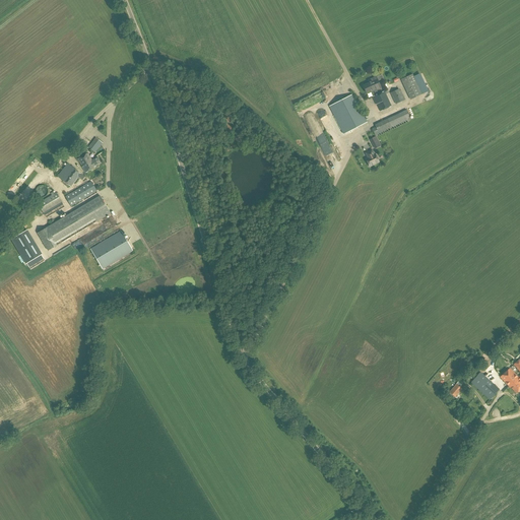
[(400,80),(410,100),(423,94),(412,74),(400,80)]
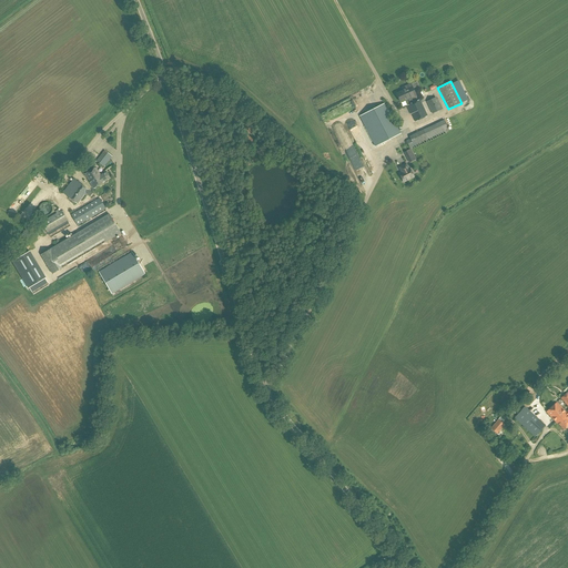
[(407,105),(414,103),(412,99),(416,97),(411,83),(402,88),(403,91),(396,93),(401,102),(405,100),(407,105)]
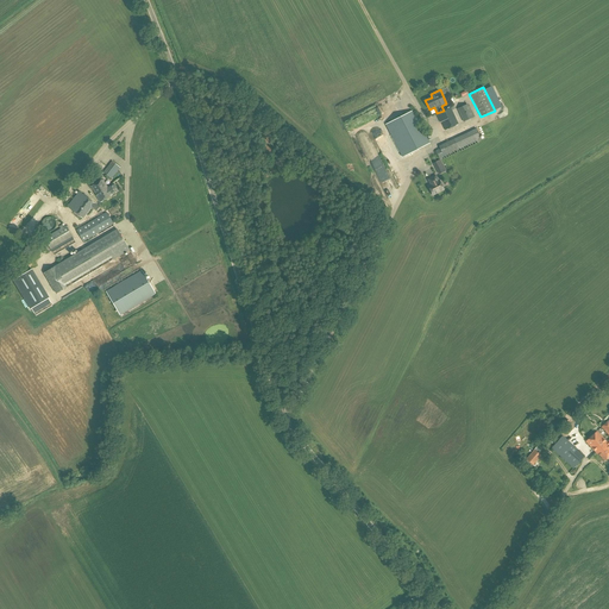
[(458,110),(464,121),(473,118),(468,105),(458,110)]
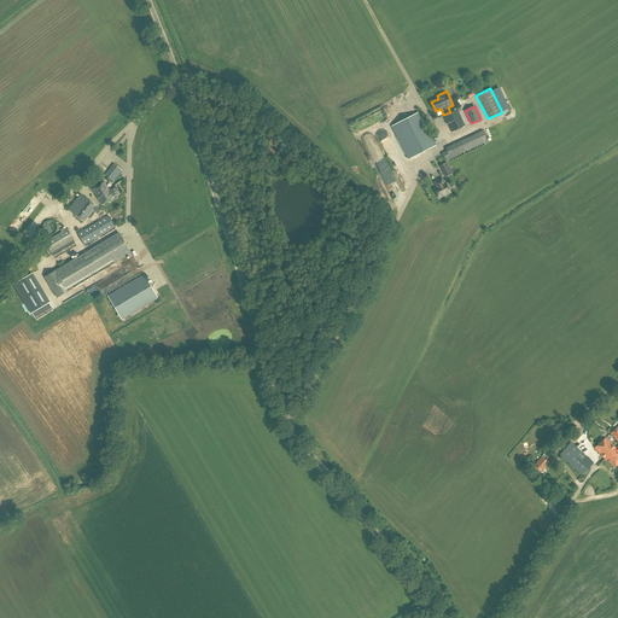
[(465,127),(456,109),(450,112),(443,115),(447,124),(448,124),(452,133),(465,127)]
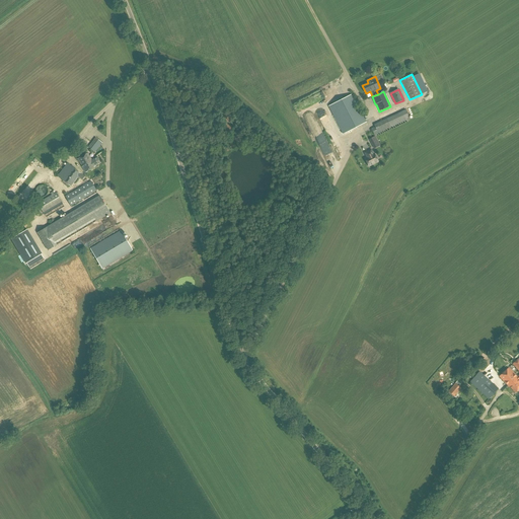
[(366,122),(352,94),(329,106),(344,134),(366,122)]
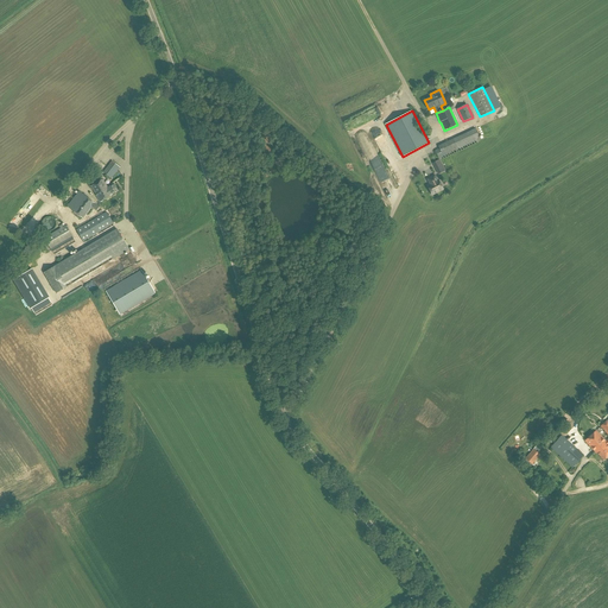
[(435,151),(439,159),(481,140),(476,128),(438,146),(439,149),(435,151)]
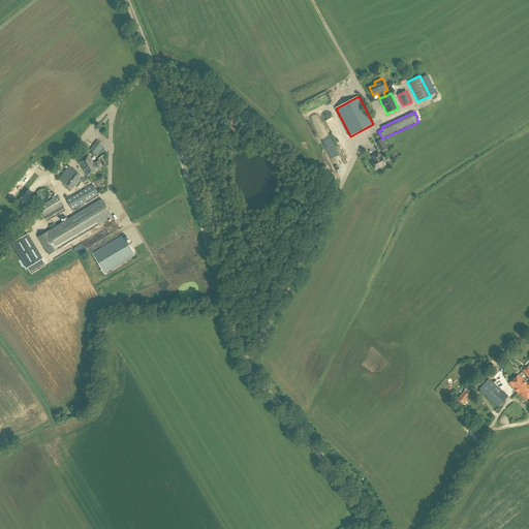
[(383,150),(387,149),(382,138),(379,141),(383,150)]
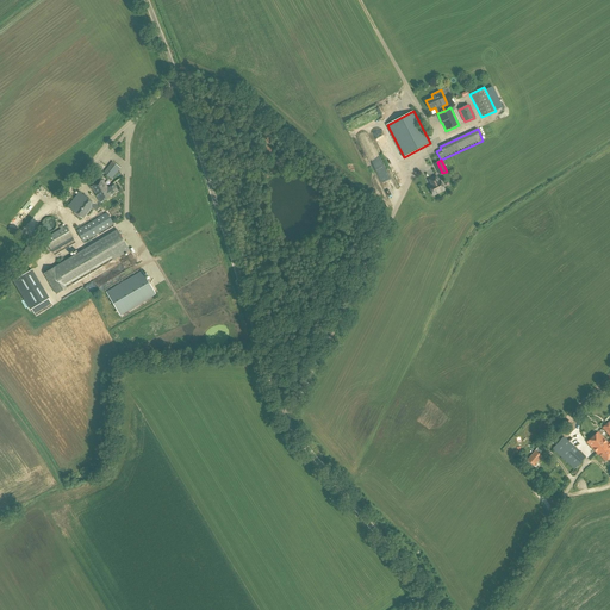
[(112,179),(120,168),(113,162),(104,173),(112,179)]
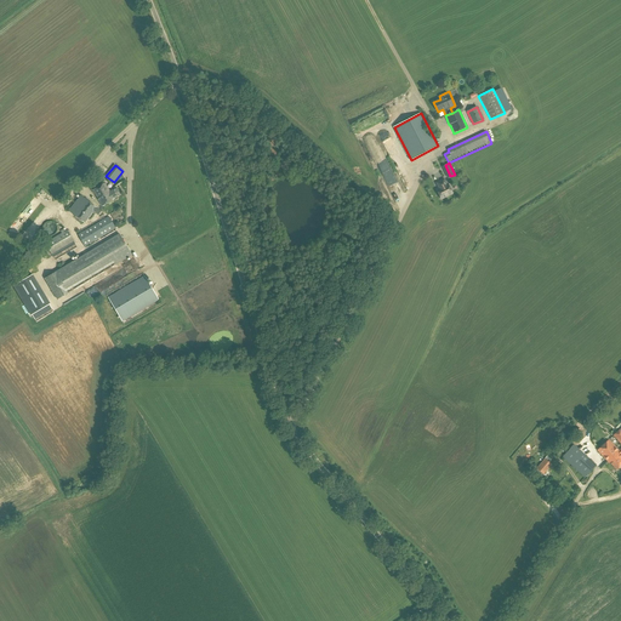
[(437,191),(442,199),(453,193),(448,184),(446,184),(444,180),(437,183),(439,187),(440,188),(437,191)]
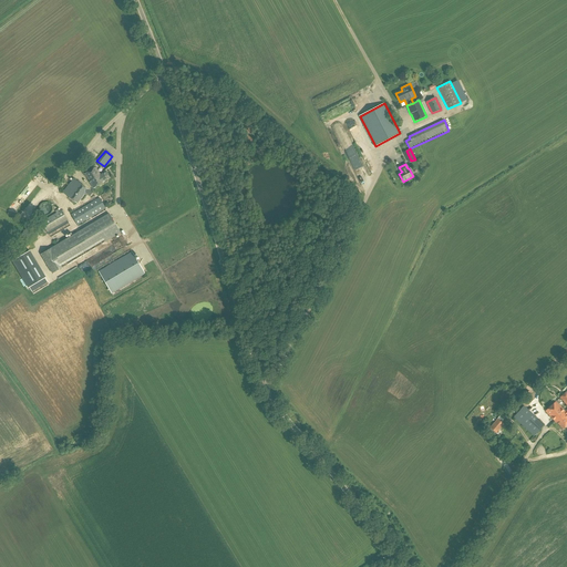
[(95,167),(85,174),(90,182),(93,188),(104,182),(111,177),(106,172),(101,175),(95,167)]
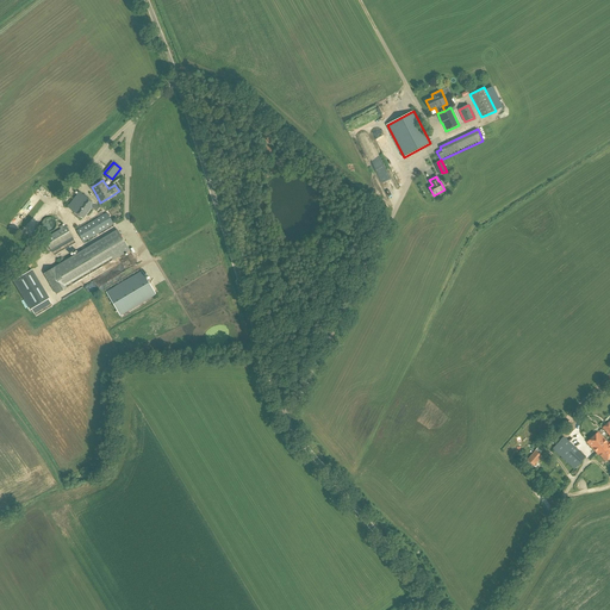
[(97,211),(99,207),(80,192),(68,207),(83,219),(92,207),(97,211)]
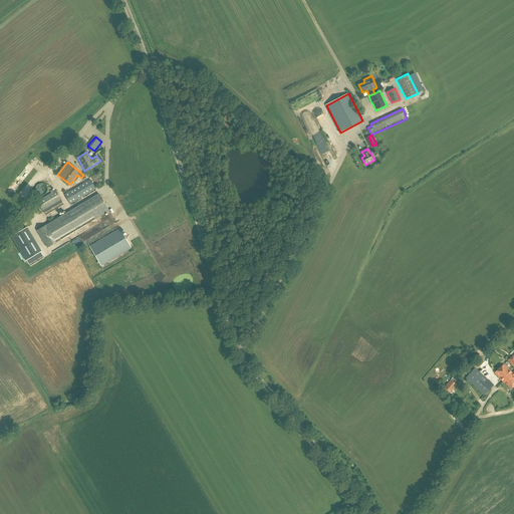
[(70,204),(95,189),(90,180),(64,195),(70,204)]
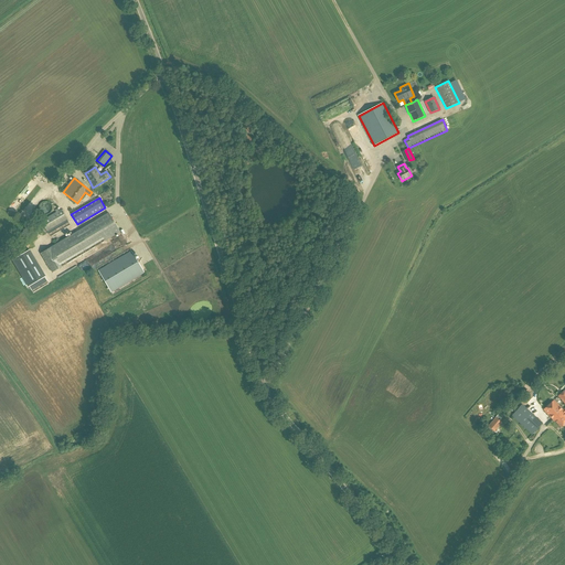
[(59,211),(57,209),(55,210),(56,212),(41,221),(48,232),(67,220),(62,209),(59,211)]
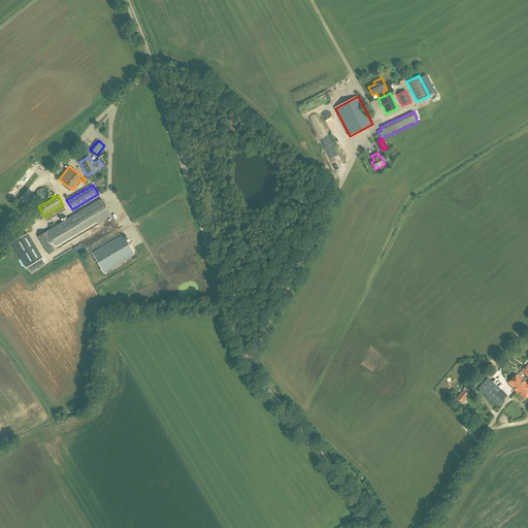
[(99,225),(112,217),(101,199),(38,237),(48,255),(58,250),(57,248),(98,223),(99,225)]
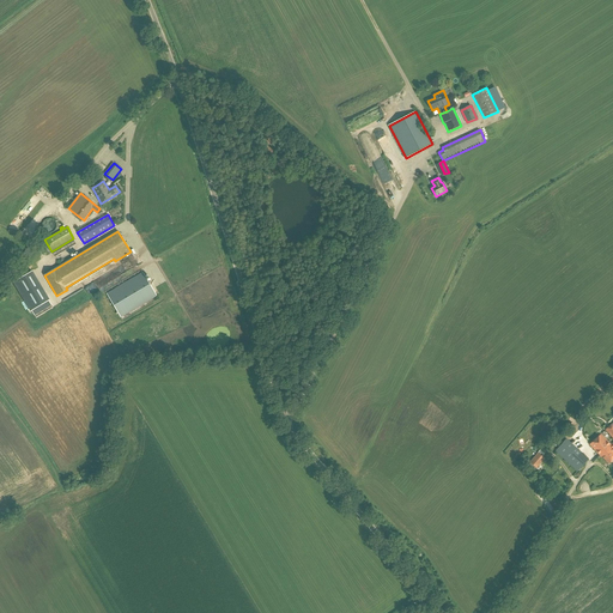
[(31,254),(36,249),(31,244),(26,249),(31,254)]
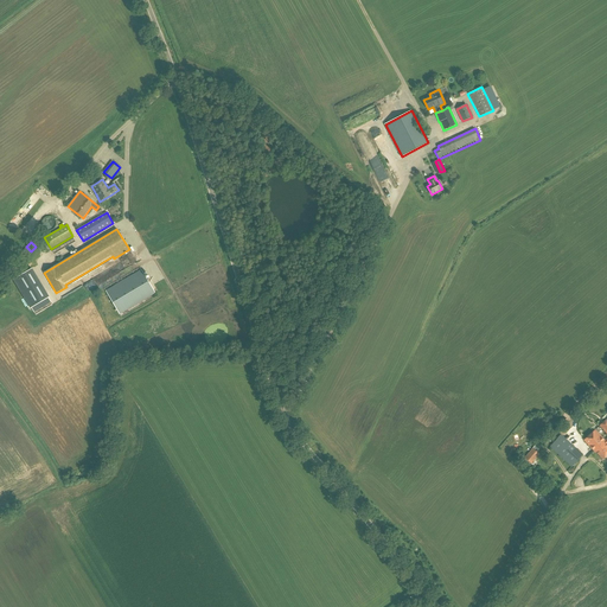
[(19,269),(26,257),(21,255),(14,266),(19,269)]
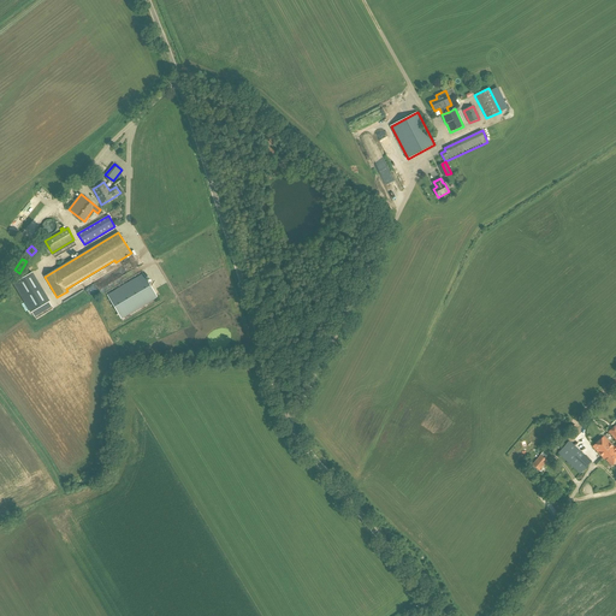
[(53,309),(49,302),(51,301),(33,272),(13,284),(30,313),(31,312),(36,319),(53,309)]
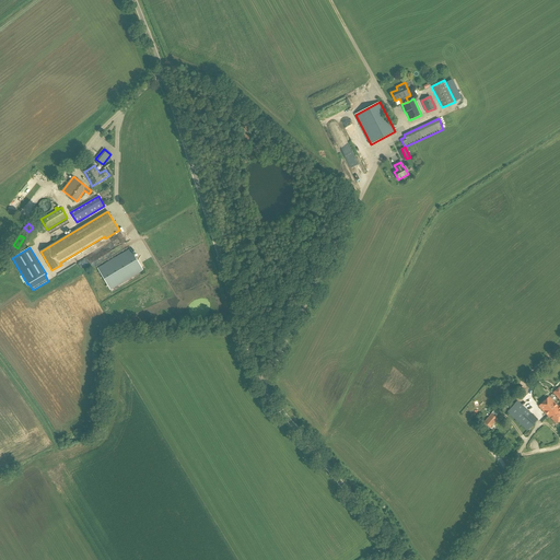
[(130,249),(98,269),(111,290),(143,270),(130,249)]
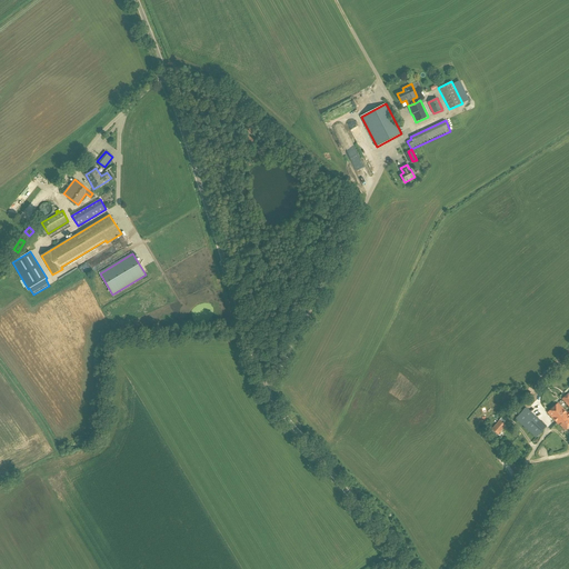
[(92,268),(99,261),(96,257),(88,263),(92,268)]
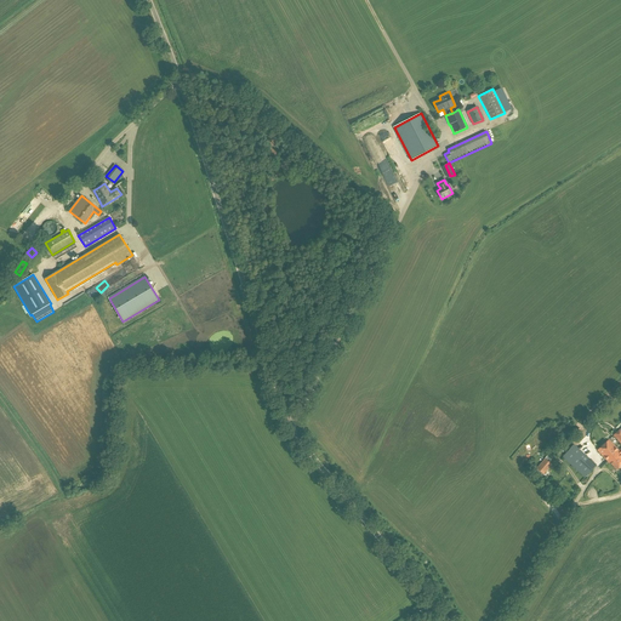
[(620,448),(619,451),(609,440),(597,450),(609,463),(610,463),(616,471),(620,466),(620,428),(613,436),(620,444),(620,448)]
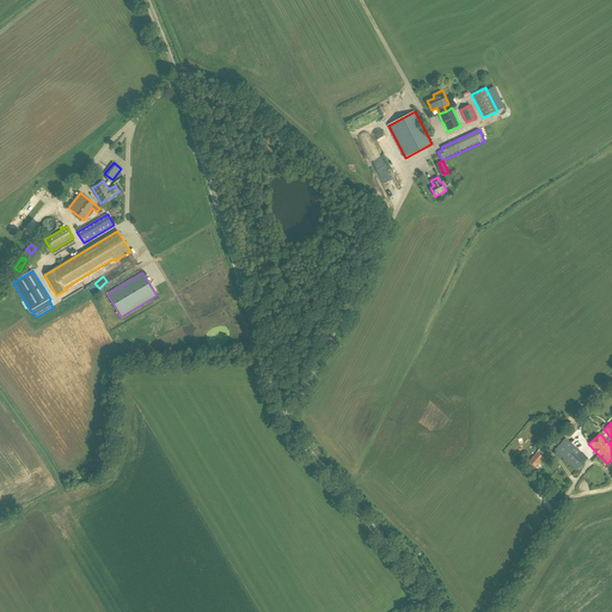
[(576,471),(587,458),(565,439),(555,451),(576,471)]
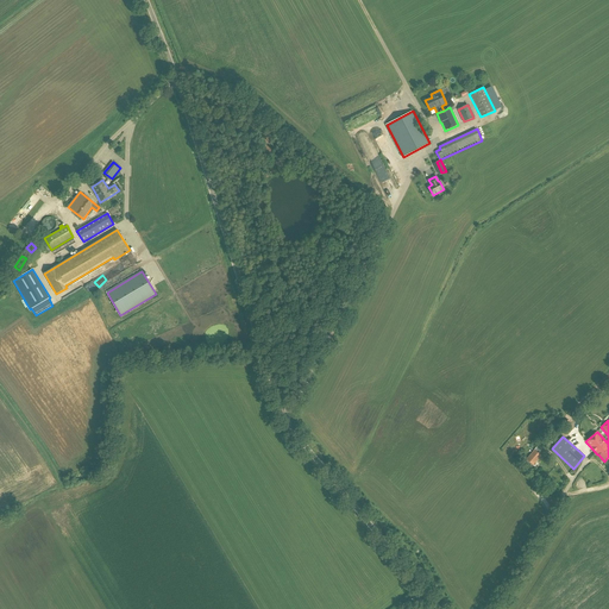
[(533,465),(541,456),(534,450),(526,459),(533,465)]
